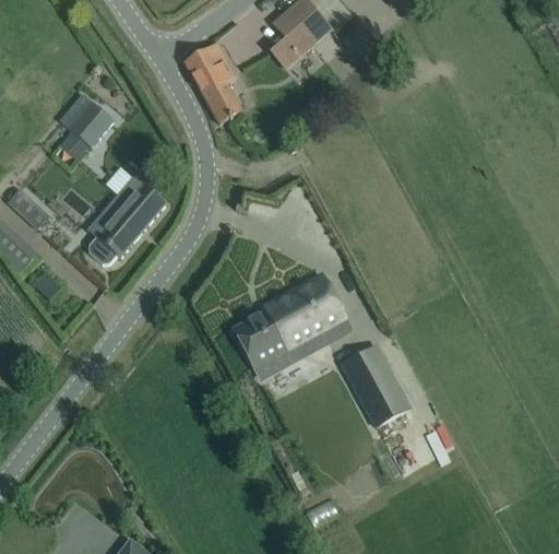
[(328,25),(317,12),(306,0),(297,0),(273,22),(286,36),(271,49),(283,65),(328,25)]
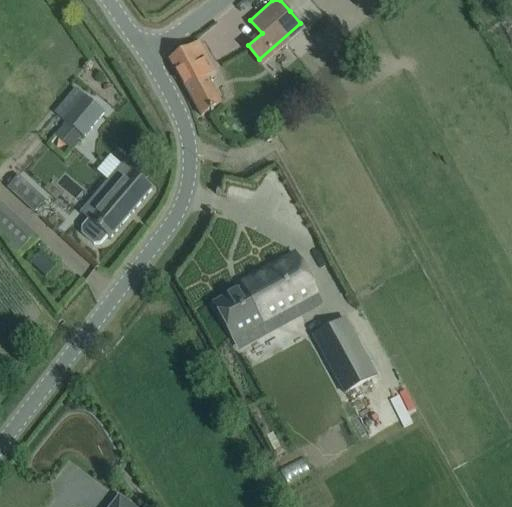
[(215,69),(208,57),(198,40),(170,57),(201,112),(221,101),(206,74),(215,69)]
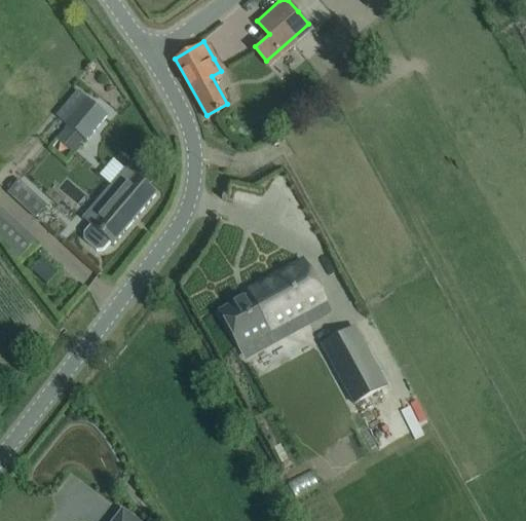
[(106,112),(86,96),(66,120),(85,137),(106,112)]
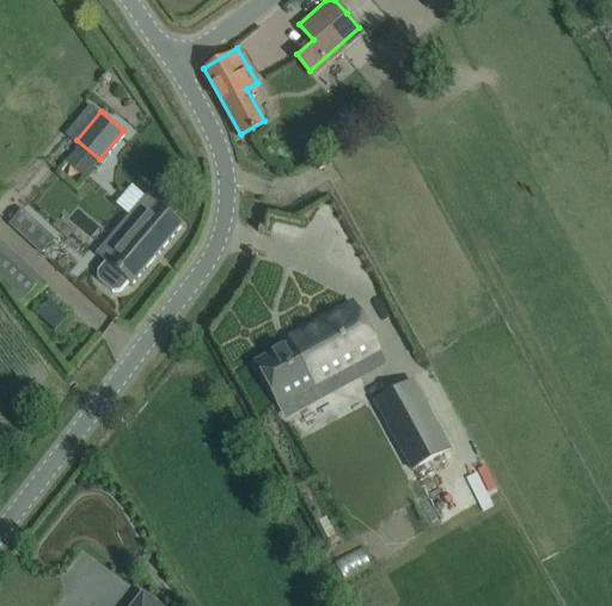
[(101,253),(105,257),(97,267),(97,275),(112,287),(120,286),(128,276),(132,280),(181,221),(150,195),(134,213),(101,253)]
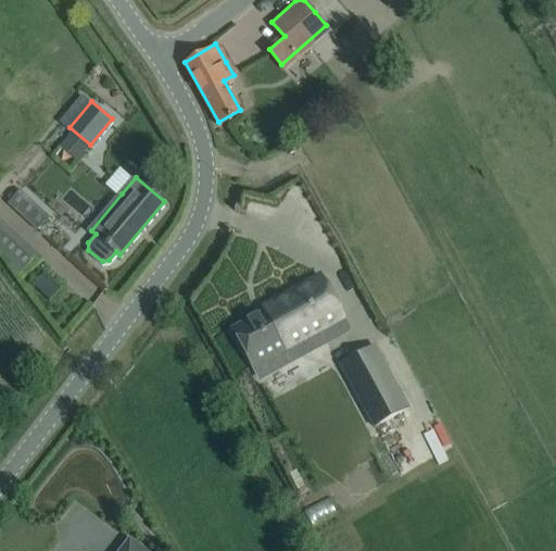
[(48,216),(17,188),(7,200),(37,227),(48,216)]
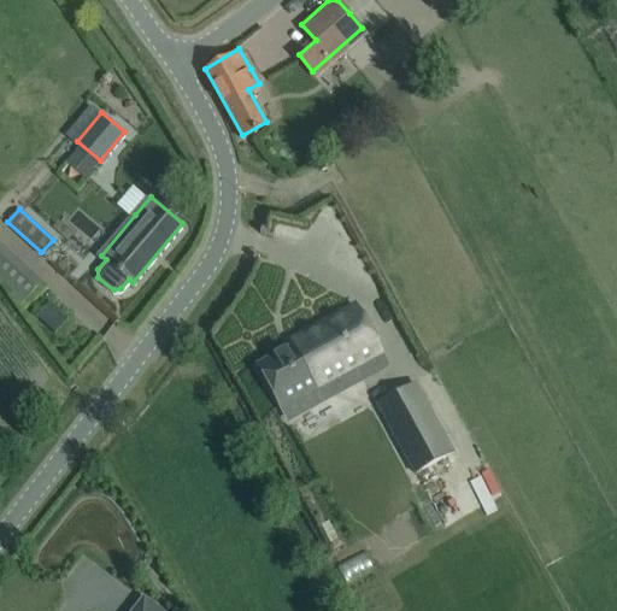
[(378,350),(353,303),(292,335),(295,340),(257,360),(278,403),(378,350)]
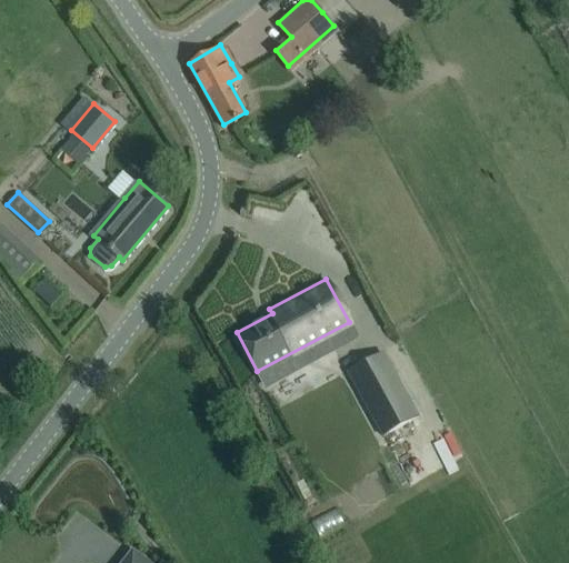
[(383,348),(347,368),(381,433),(419,413),(383,348)]
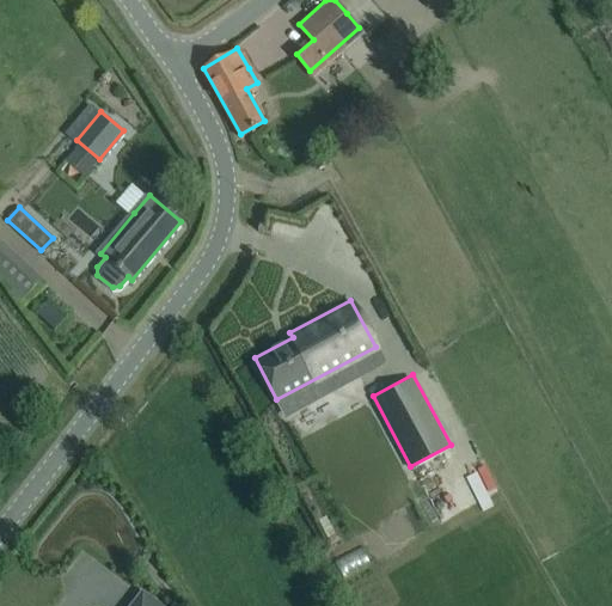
[(161,605),(142,591),(130,605),(161,605)]
